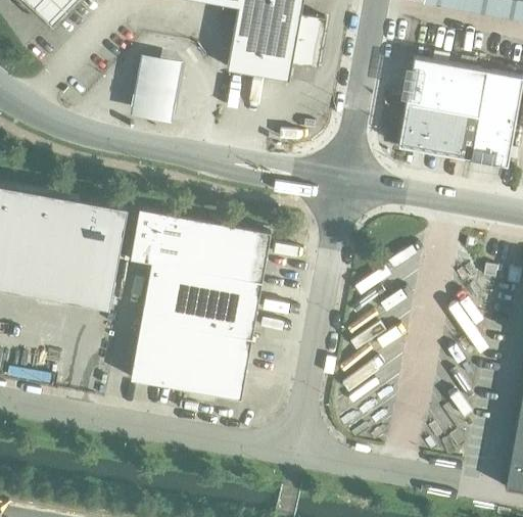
[(300,16),(303,0),(21,0),(52,28),(78,0),(188,0),(238,9),(227,72),(289,83),(292,66),(318,71),(326,21),(300,16)]
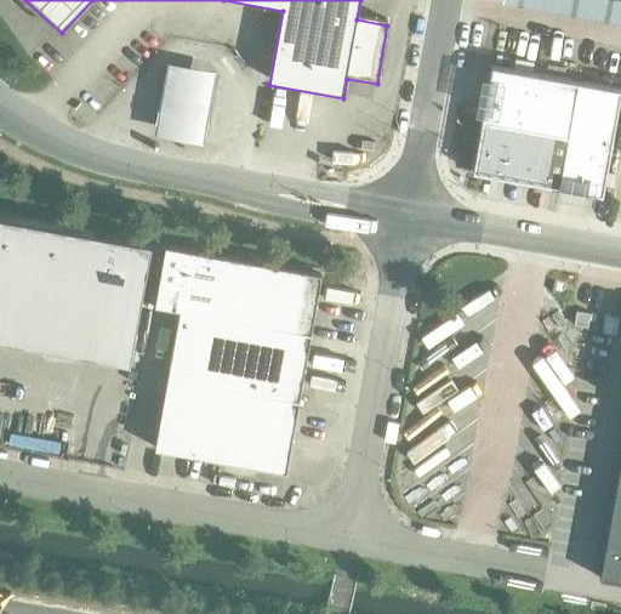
[(620,0),(505,0),(503,6),(620,27),(620,0)]
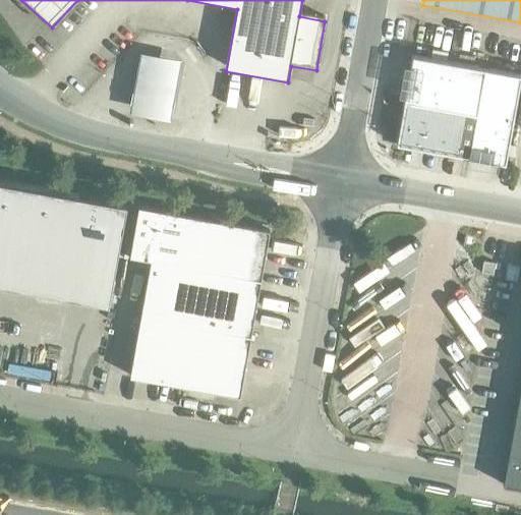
[(406,100),(405,106),(476,118),(484,73),(413,61),(411,67),(413,68),(407,100),(406,100)]
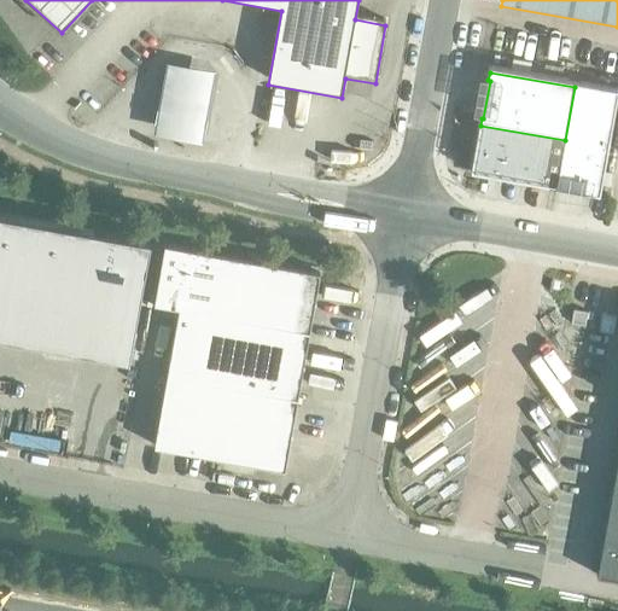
[(221,82),(173,74),(170,85),(167,109),(161,137),(159,147),(209,156),(210,145),(215,117),(220,92),(221,82)]
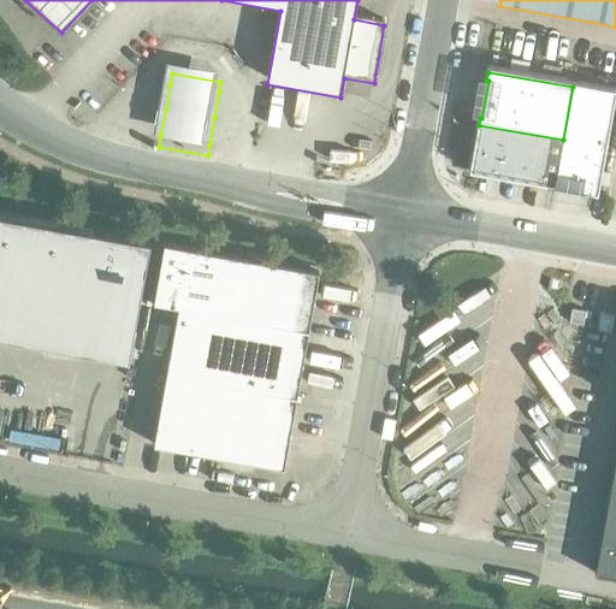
[(573,87),(563,140),(555,190),(593,196),(593,199),(597,199),(615,95),(573,87)]
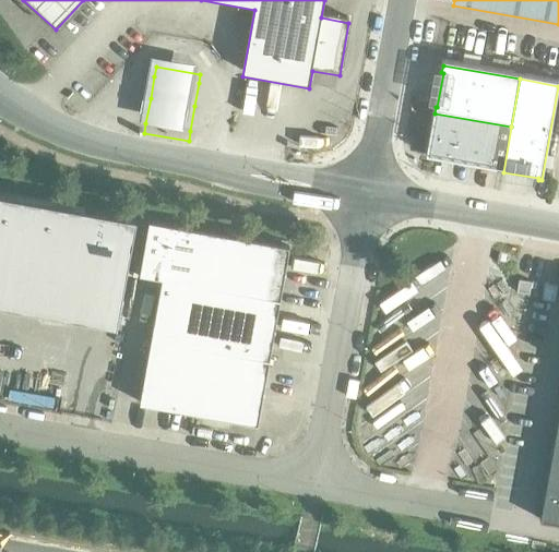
[(489,169),(503,172),(511,127),(435,114),(426,159),(488,171),(489,169)]
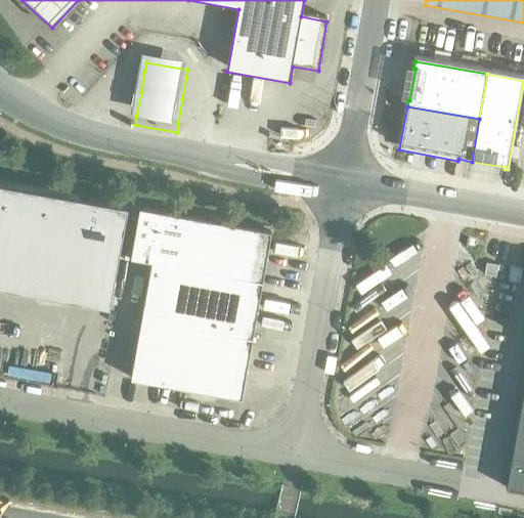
[(0,291),(108,311),(127,211),(0,187),(0,291)]
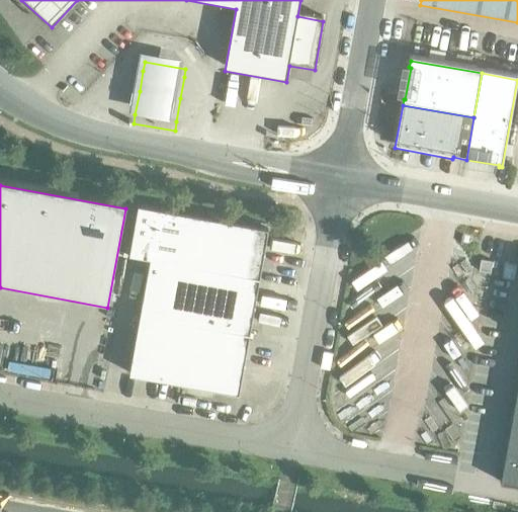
[(128,259),(150,263),(259,282),(268,233),(138,209),(128,259)]
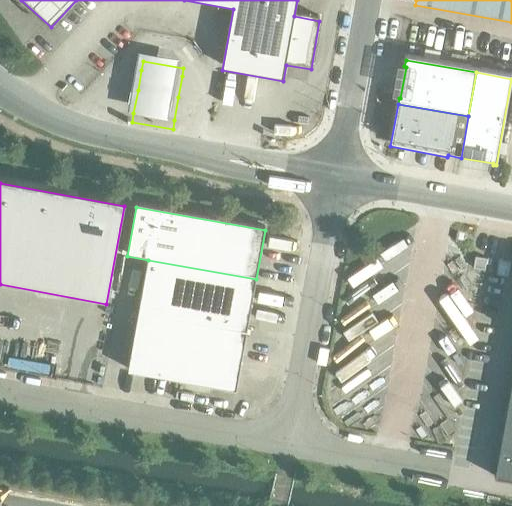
[(148,260),(138,315),(182,323),(246,334),(256,279),(148,260)]
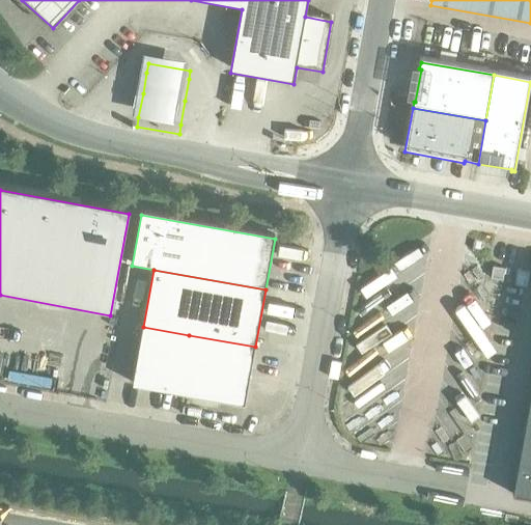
[(514,289),(527,292),(529,277),(518,275),(514,289)]
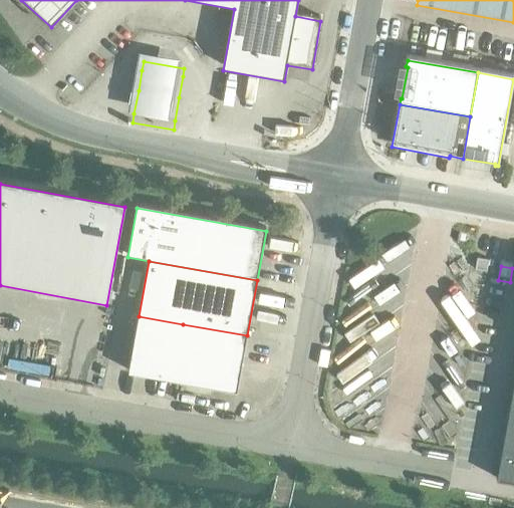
[(129,375),(172,384),(183,324),(139,316),(129,375)]
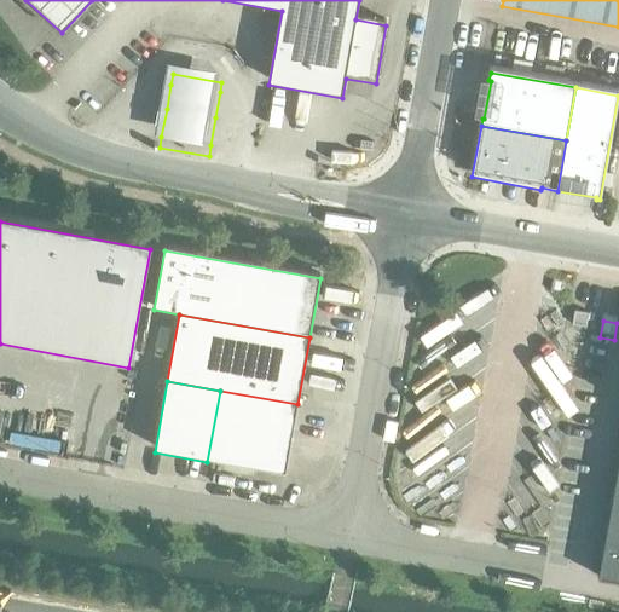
[(220,391),(207,462),(284,475),(298,404),(220,391)]
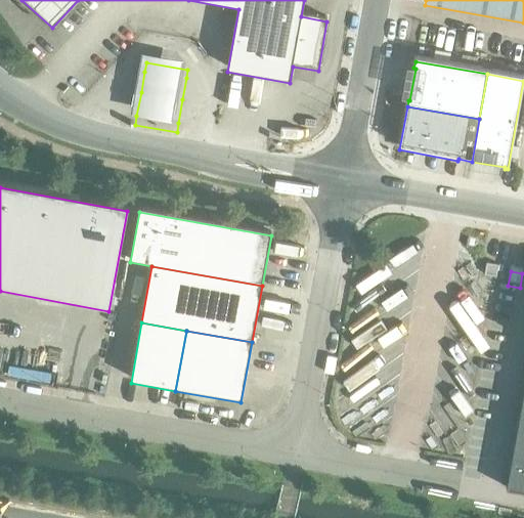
[(523,390),(506,492),(523,495),(523,390)]
